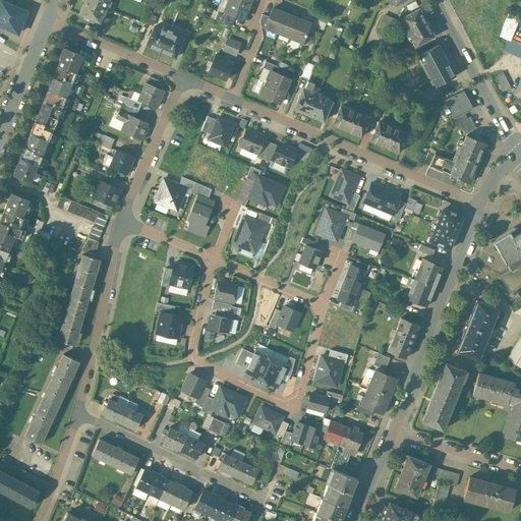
[(107,8),(87,0),(84,0),(79,14),(85,16),(83,19),(90,21),(92,18),(100,21),(102,15),(104,15),(107,8)]
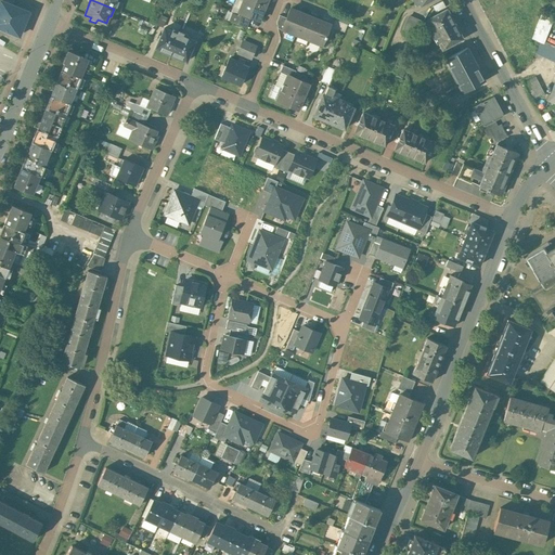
[(92,0),(114,9),(117,1),(116,0),(115,0),(92,0)]
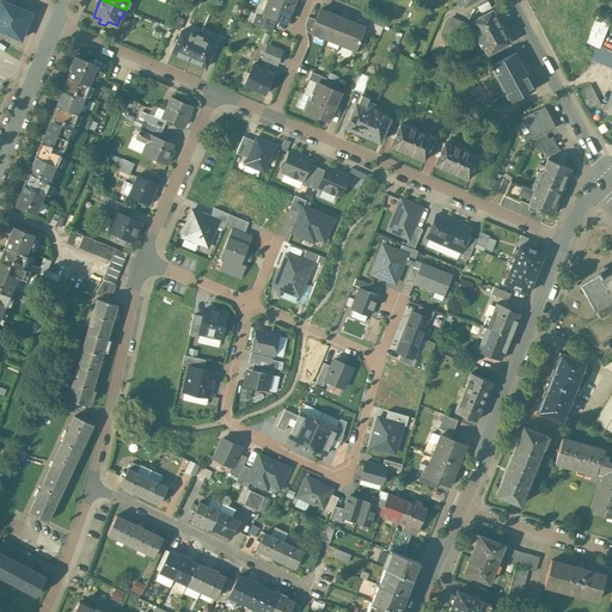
[(292,8),(271,0),(268,0),(263,13),(276,19),(286,23),(292,8)]
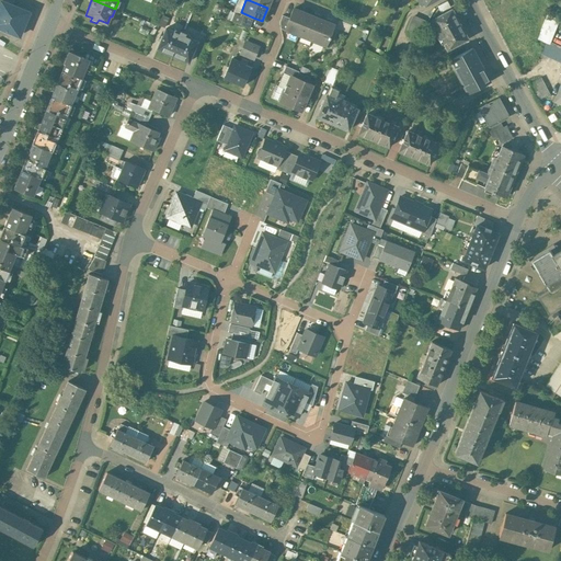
[(448,0),(447,0),(438,3),(441,9),(450,6),(448,0)]
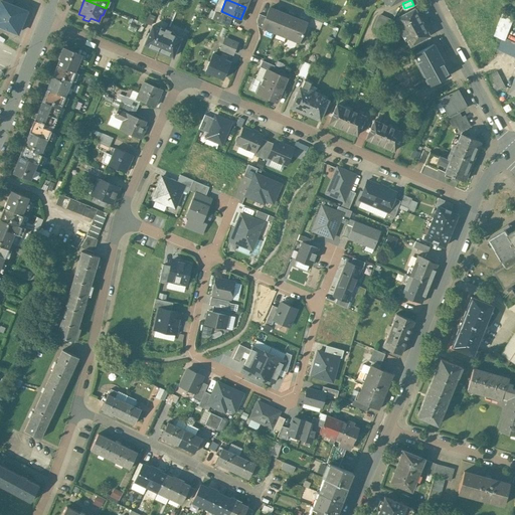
[(7,4),(3,2),(0,8),(0,25),(13,31),(22,10),(7,4)]
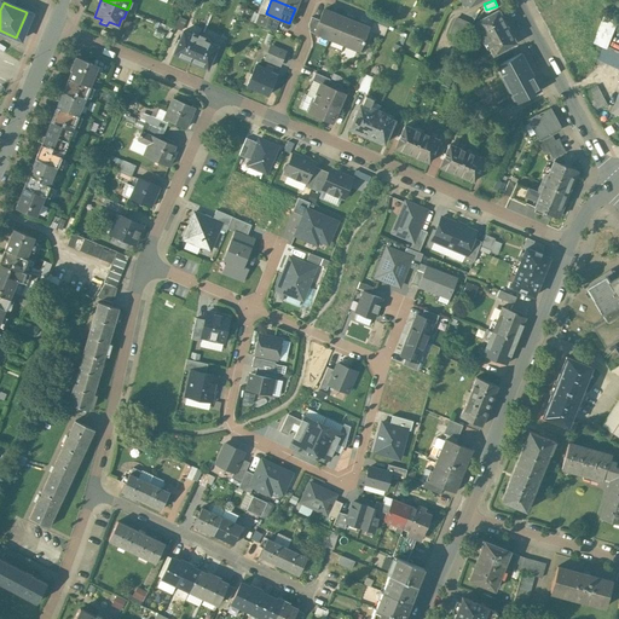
[(339,16),(323,10),(319,19),(314,33),(329,39),(339,16)]
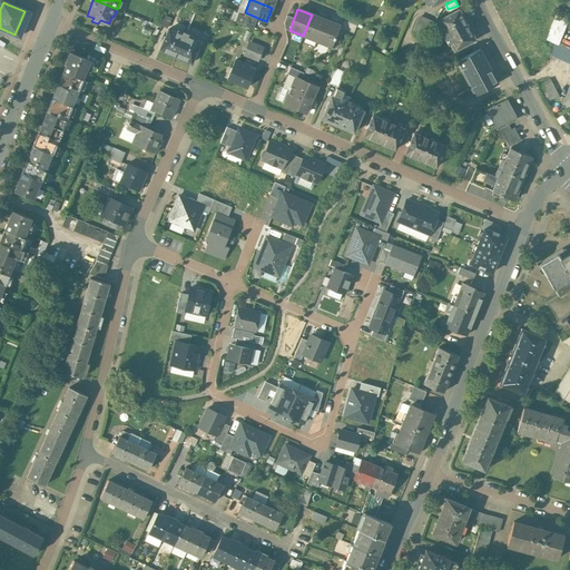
[(459,9),(445,16),(446,17),(443,19),(442,20),(442,21),(442,22),(443,23),(443,25),(441,26),(444,33),(442,35),(443,37),(467,23),(459,9)]
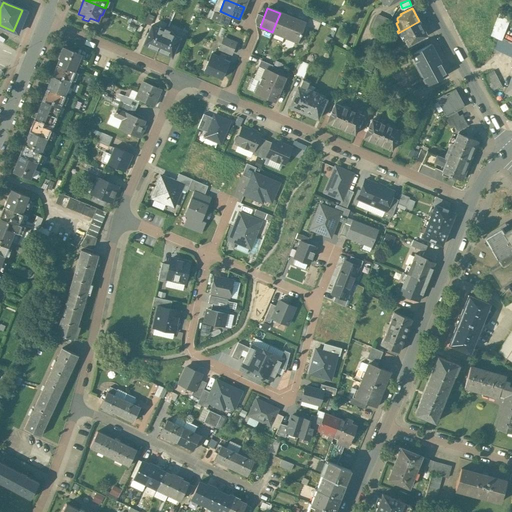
[(231,16),(220,11),(219,14),(214,12),(211,19),(227,26),(231,16)]
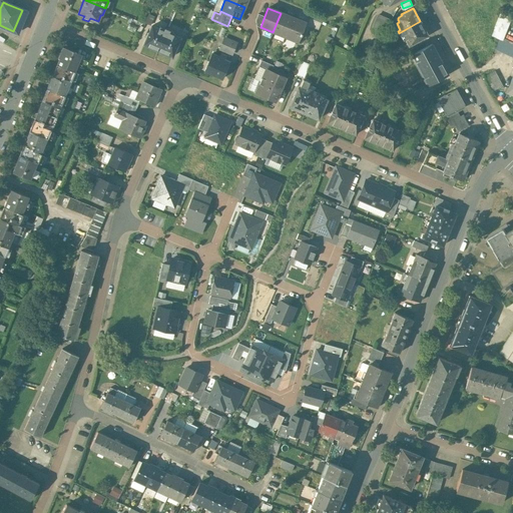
[(293,18),(281,13),(273,32),(286,37),(293,18)]
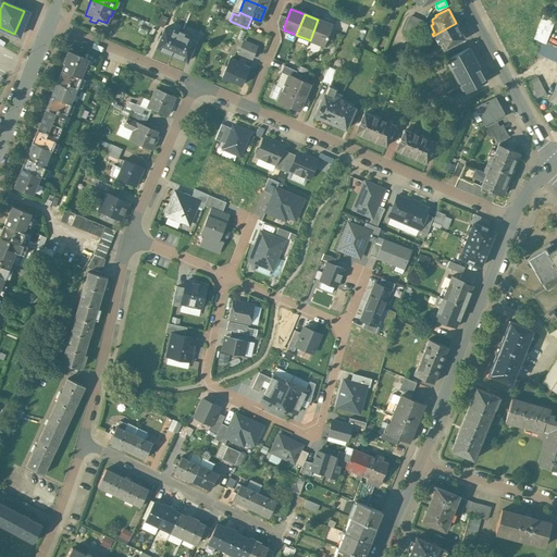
[(350,20),(338,14),(336,20),(348,25),(350,20)]
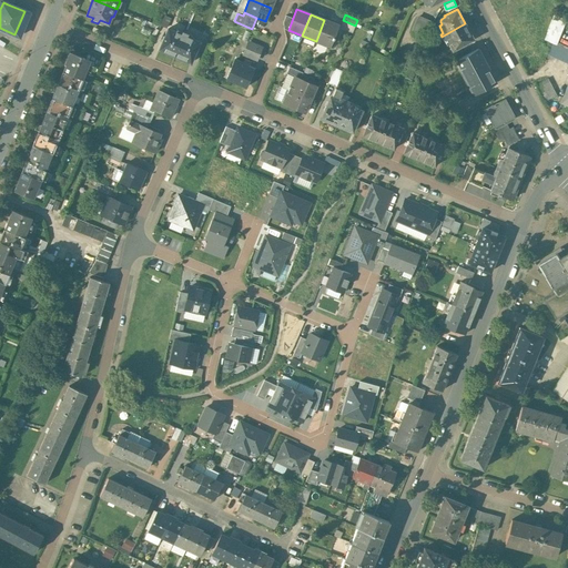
[(559,42),(567,20),(554,14),(546,38),(559,42)]
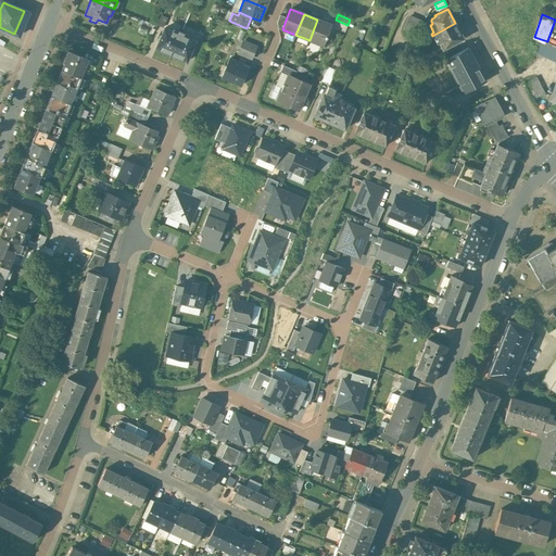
[(287,17),(280,15),(278,21),(277,22),(277,24),(278,28),(282,30),(282,29),(287,17)]
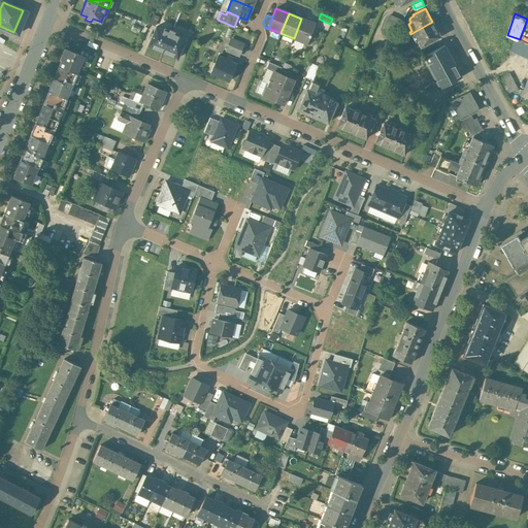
[(401,22),(389,15),(384,27),(397,33),(401,22)]
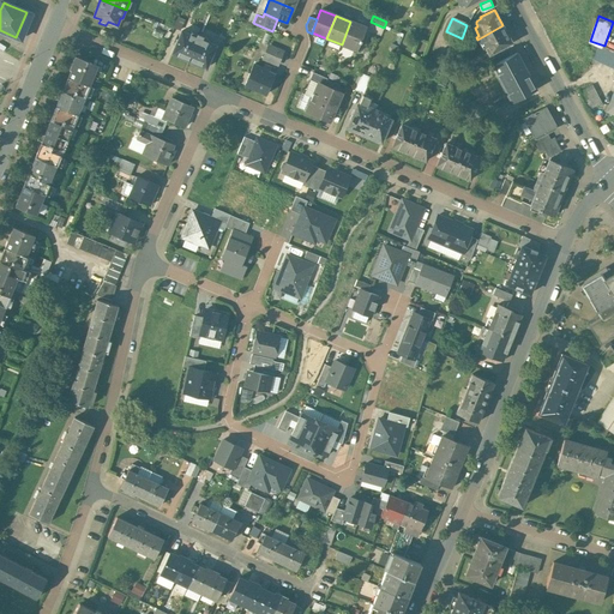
[(366,28),(350,22),(342,44),(356,50),(360,42),(361,41),(360,41),(366,28)]
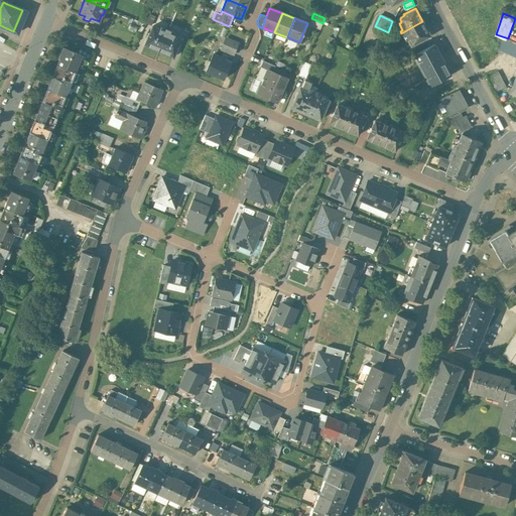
[(311,18),(308,25),(319,30),(323,23),(311,18)]
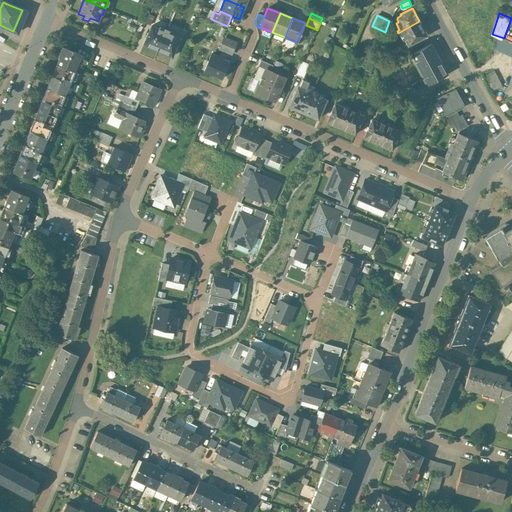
[(419,21),(398,33),(399,35),(401,34),(407,45),(426,35),(419,21)]
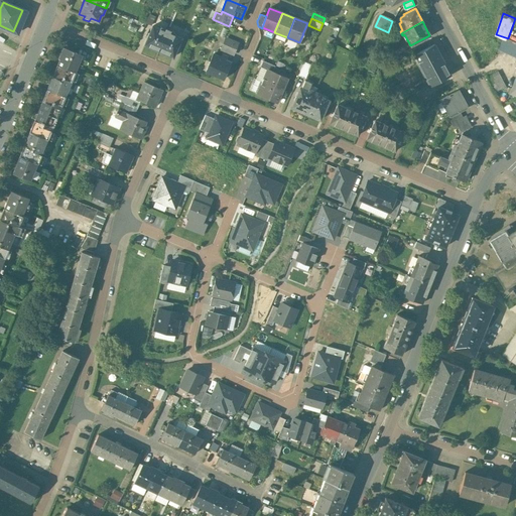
[(118,28),(112,25),(109,32),(115,35),(117,30),(118,28)]
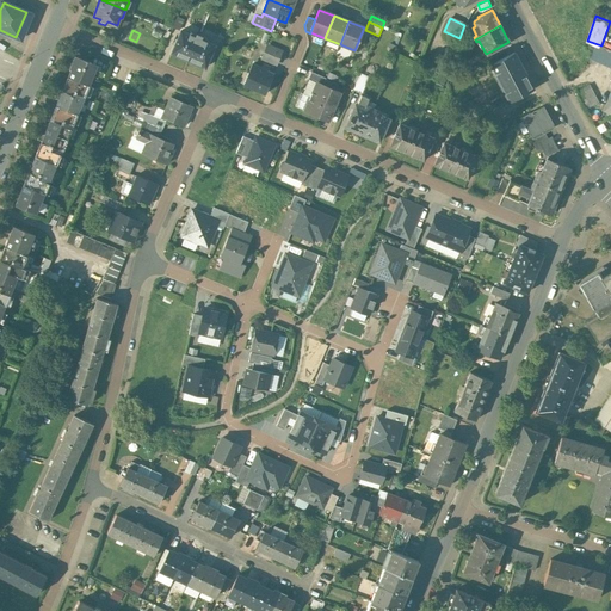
[(192,35),(180,30),(171,53),(189,60),(199,35),(192,32),(192,35)]
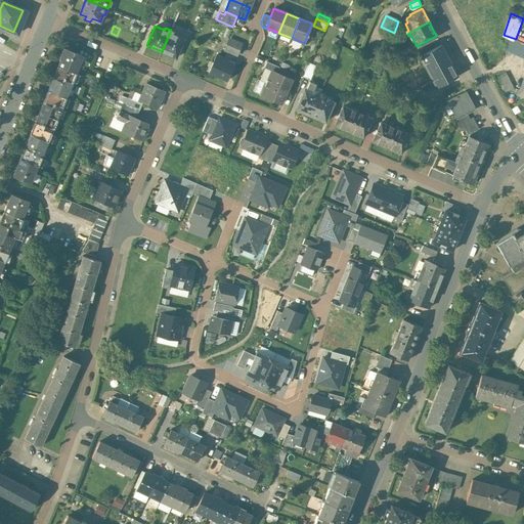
[(171,30),(162,51),(175,57),(184,38),(175,34),(175,32),(171,30)]
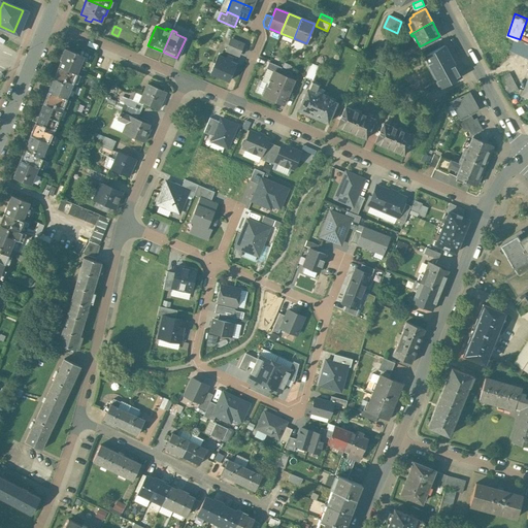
[(243,44),(231,39),(226,51),(238,56),(243,44)]
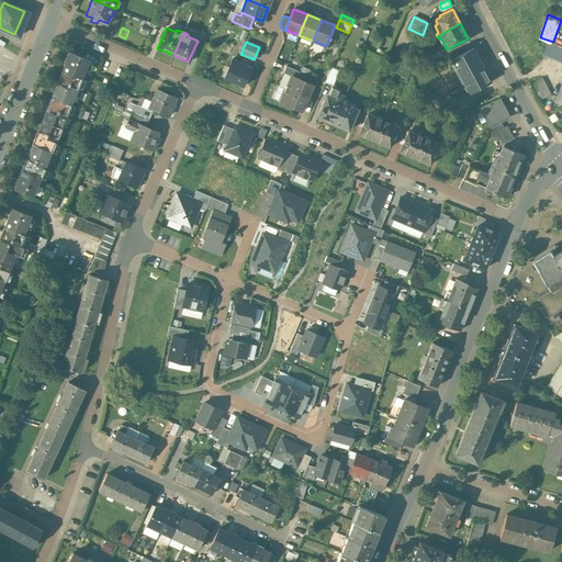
[(561,47),(547,42),(541,54),(561,60),(561,47)]
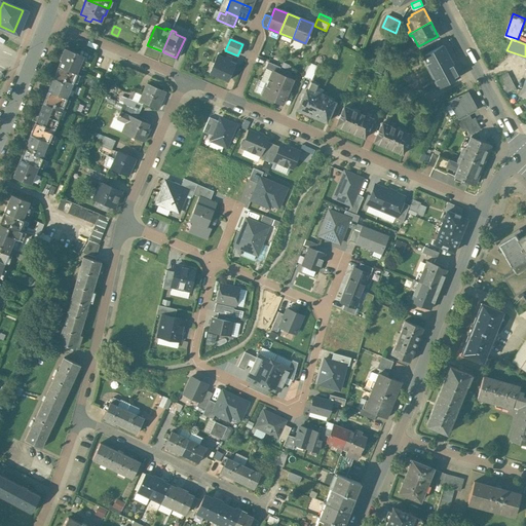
[(459,76),(443,45),(423,55),(427,63),(424,64),(434,81),(436,79),(440,86),(459,76)]
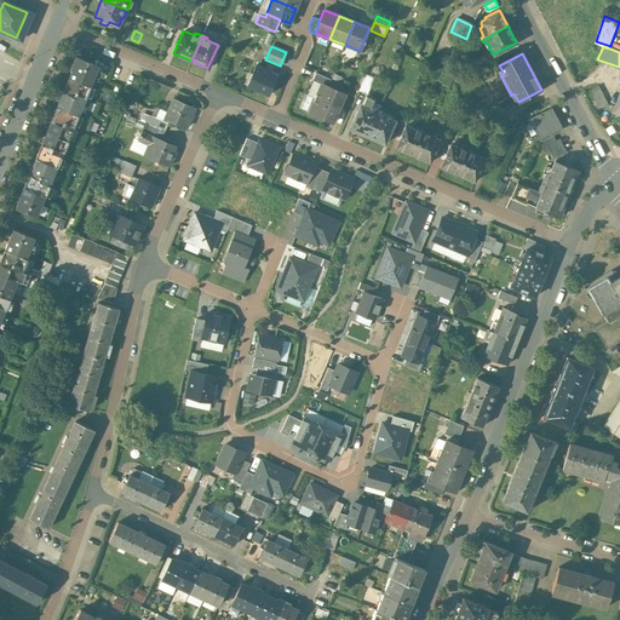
[(455,59),(443,55),(437,67),(451,72),(455,59)]
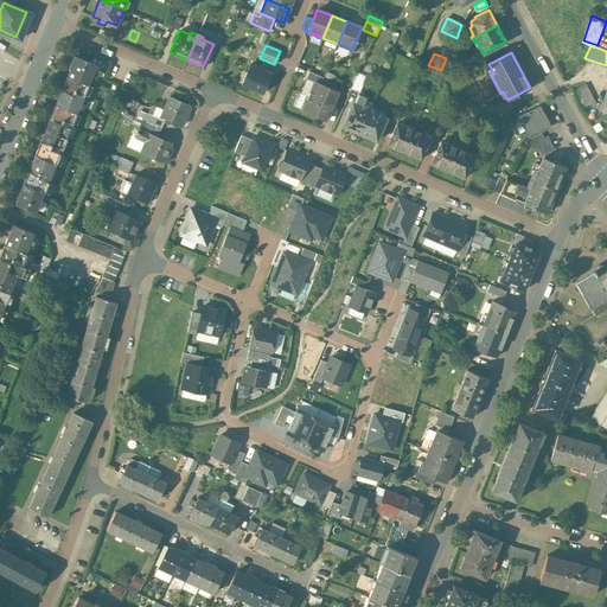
[(96,65),(74,56),(69,69),(70,69),(62,90),(72,95),(74,91),(83,96),(96,65)]
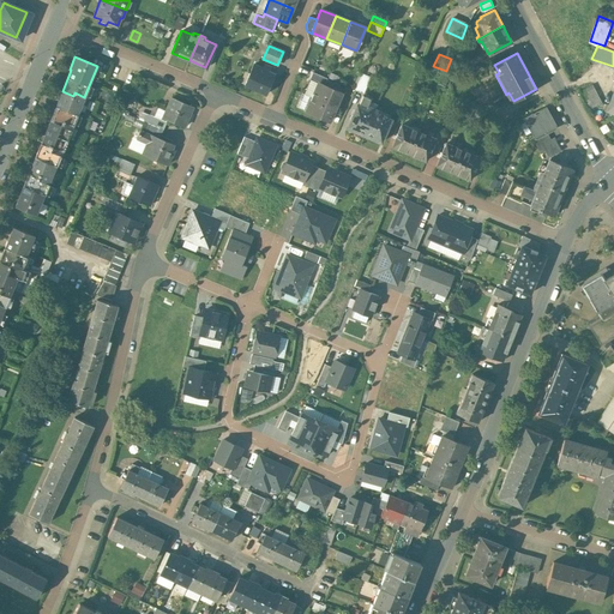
[(263,68),(253,65),(248,76),(252,77),(247,86),(266,95),(275,74),(269,71),(271,67),(264,65),(263,68)]
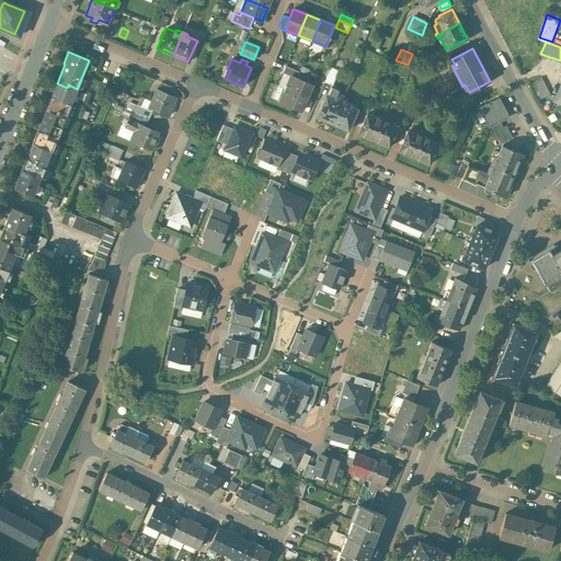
[(299,71),(286,66),(283,72),(284,73),(290,77),(290,76),(296,78),(299,71)]
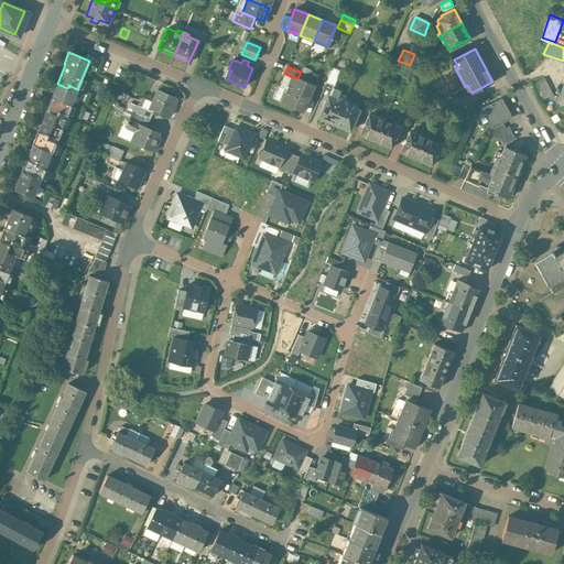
[(340,71),(333,67),(326,83),(334,86),(340,71)]
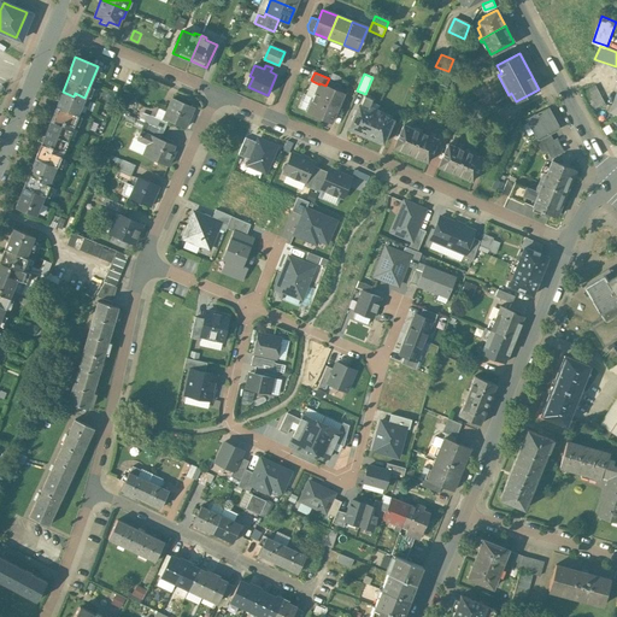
[(325,86),(319,83),(319,84),(312,81),(306,94),(313,98),(338,109),(344,94),(325,86)]
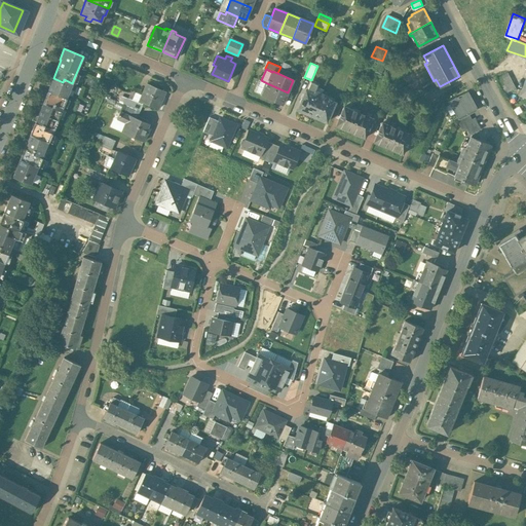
[(516,88),(508,72),(497,78),(505,94),(506,94),(510,91),(516,88)]
